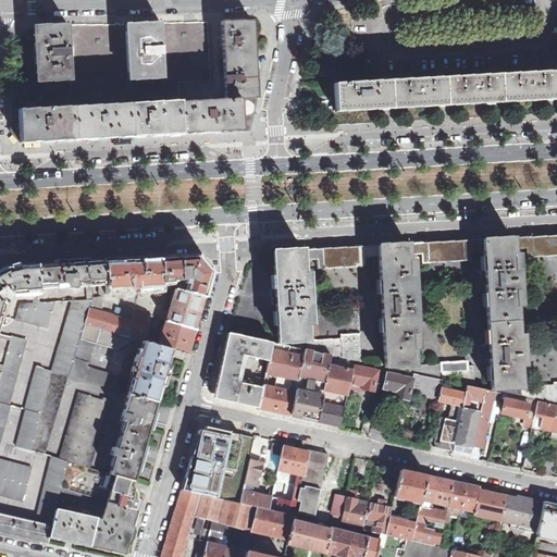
[(182,134),(239,131),(237,99),(257,98),(252,21),(221,21),(225,95),(219,95),(219,100),(181,101),(182,134)]
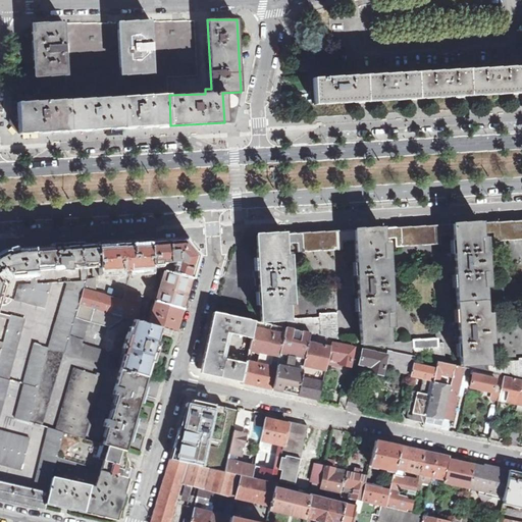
[(123,74),(153,73),(151,20),(119,22),(123,74)]
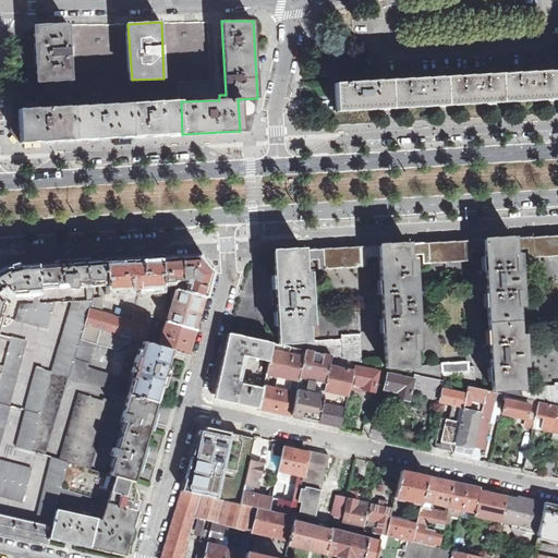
[(39,82),(71,80),(69,24),(36,26),(39,82)]
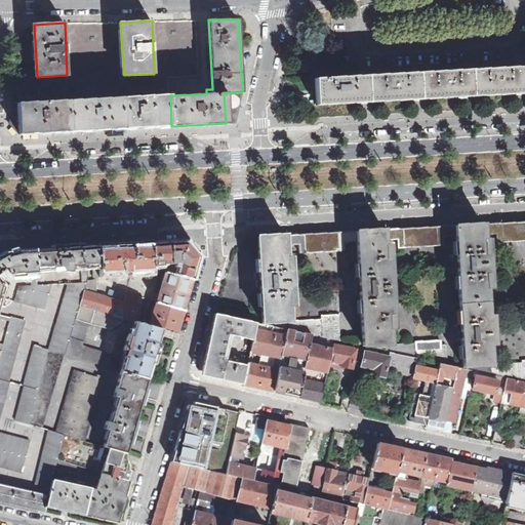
[(524,67),(322,78),(315,79),(316,102),(350,101),(361,99),(375,98),(412,97),(428,96),(463,94),(479,93),(516,91),(524,90),(524,67)]
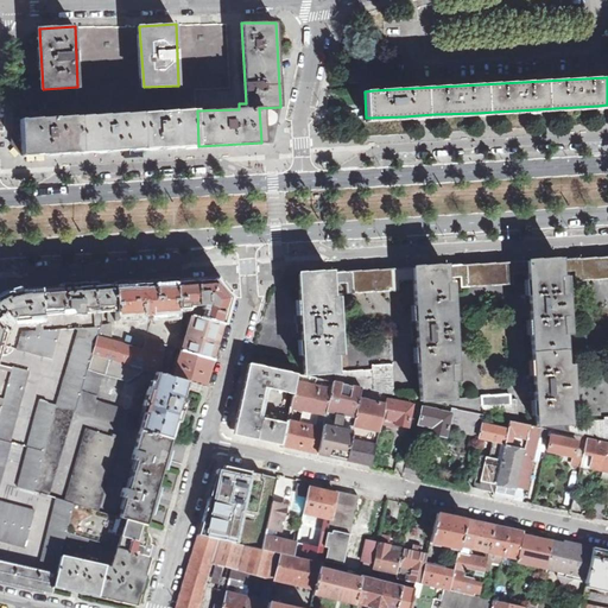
[(259,108),(261,143),(272,141),(280,107),(259,108)]
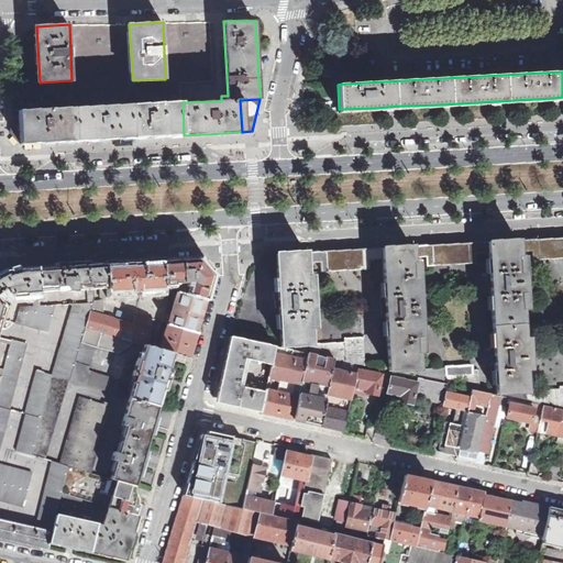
[(154,136),(184,135),(183,102),(183,101),(131,105),(133,138),(133,139),(154,138),(154,136)]
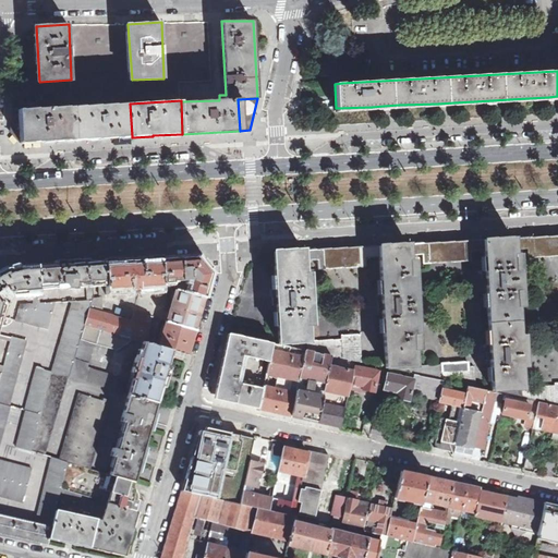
[(99,138),(132,136),(130,104),(74,107),(76,140),(99,138)]
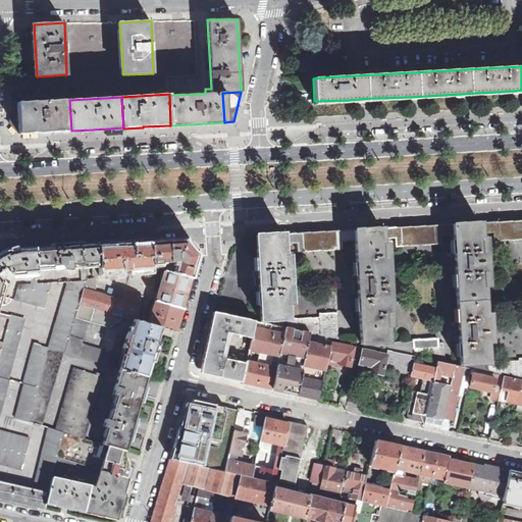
[(71,131),(69,100),(11,103),(9,123),(19,134),(54,132),(54,133),(70,131),(71,131)]
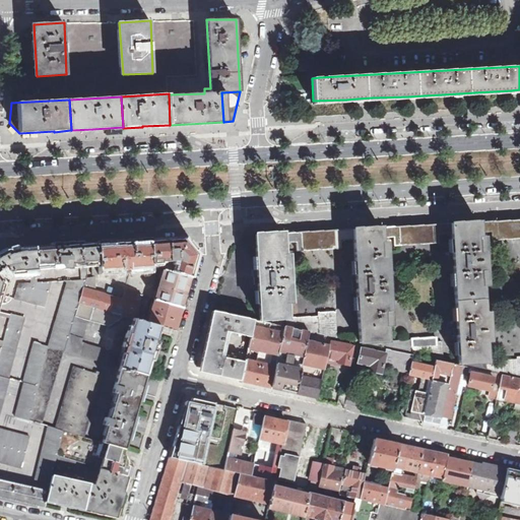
[(478,221),(479,233),(493,232),(493,240),(506,240),(513,239),(519,239),(519,218),(512,219),(478,221)]
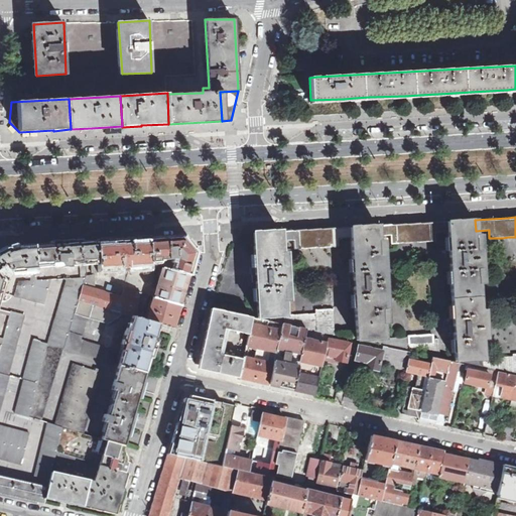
[(476,231),(475,220),(447,222),(448,233),(449,260),(454,326),(456,362),(483,361),(483,359),(482,339),(486,339),(484,310),(480,310),(478,270),(483,269),(481,248),(477,249),(476,231)]
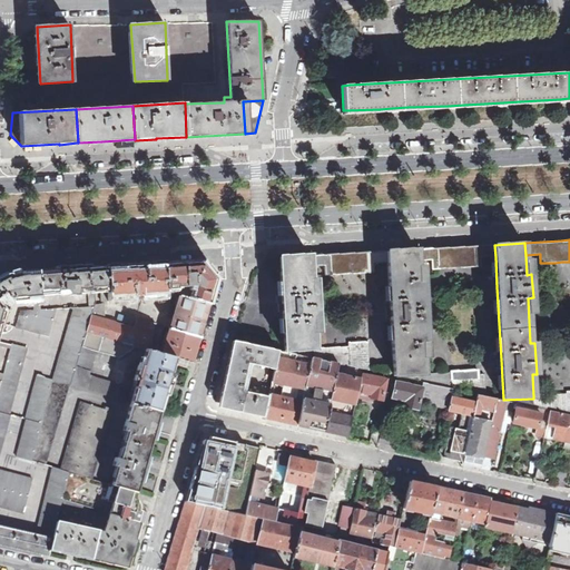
[(495,257),(494,245),(453,247),(418,248),(419,261),(431,261),(432,269),(454,268),(481,266),(481,258),(495,257)]
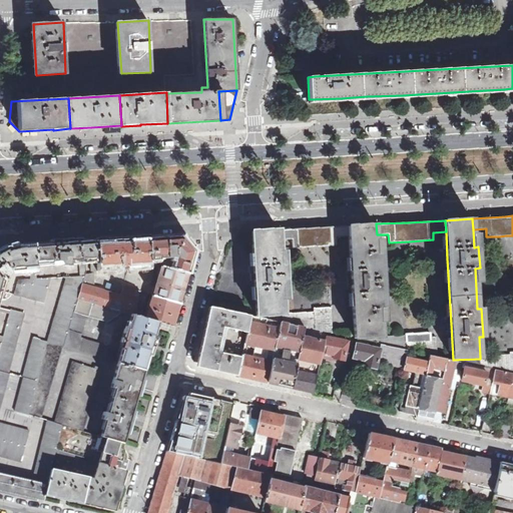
[(377,234),(376,223),(349,225),(349,236),(351,270),(355,339),(383,338),(381,316),(381,310),(385,310),(381,252),(378,252),(378,248),(377,234)]
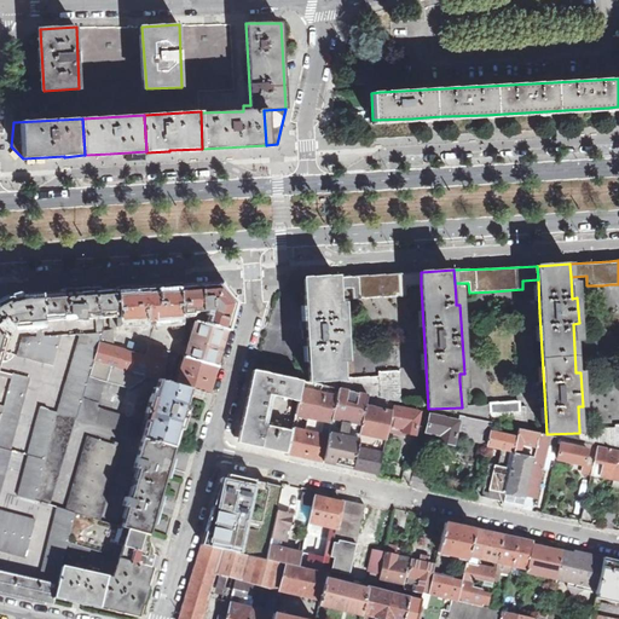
[(421,285),(421,272),(380,275),(337,277),(339,290),(352,289),(352,299),(381,298),(403,296),(406,296),(406,287),(421,285)]
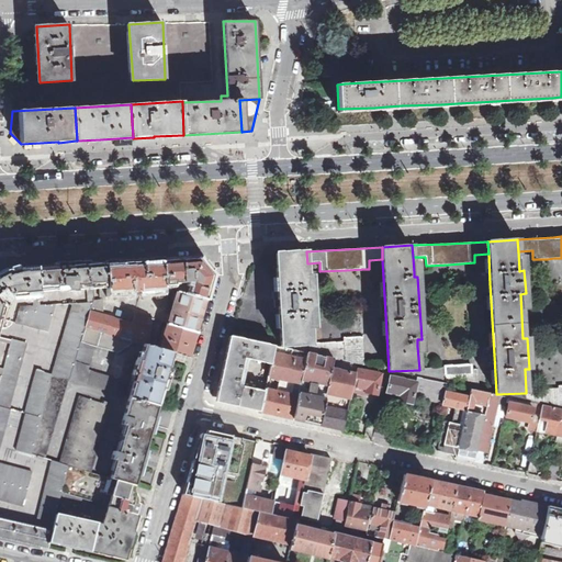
[(307,263),(306,251),(276,253),(277,279),(278,295),(279,313),(280,343),(281,346),(312,345),(311,326),(310,319),(310,313),(315,313),(314,290),(308,291),(307,278),(307,263)]
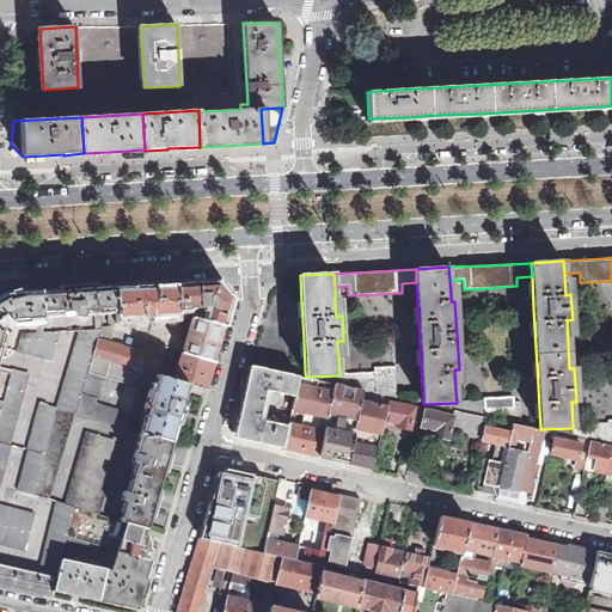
[(176,282),(178,311),(190,308),(194,306),(196,305),(193,318),(225,325),(232,299),(218,281),(176,282)]
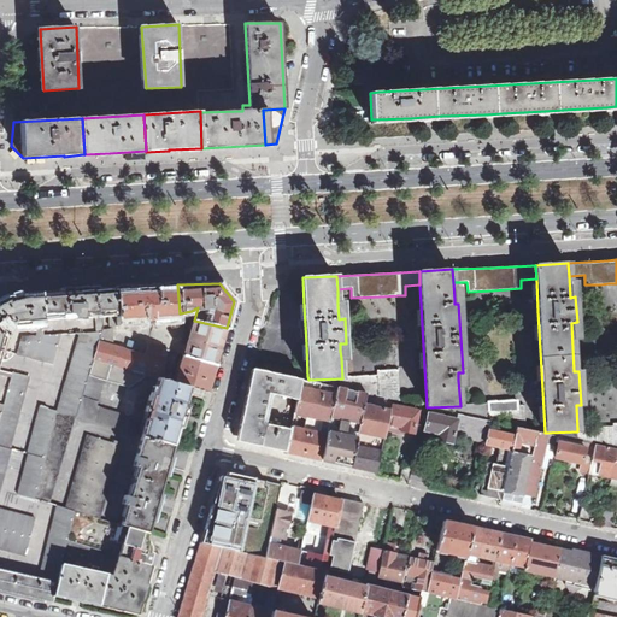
[(112,316),(112,325),(146,323),(146,319),(153,319),(153,323),(181,321),(180,313),(177,285),(115,288),(117,316),(112,316)]
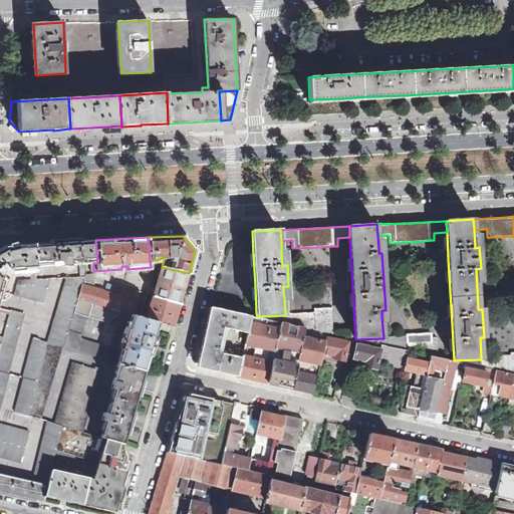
[(93,263),(97,263),(95,240),(34,243),(36,267),(63,265),(62,266),(70,266),(70,264),(80,264),(87,263),(93,263)]
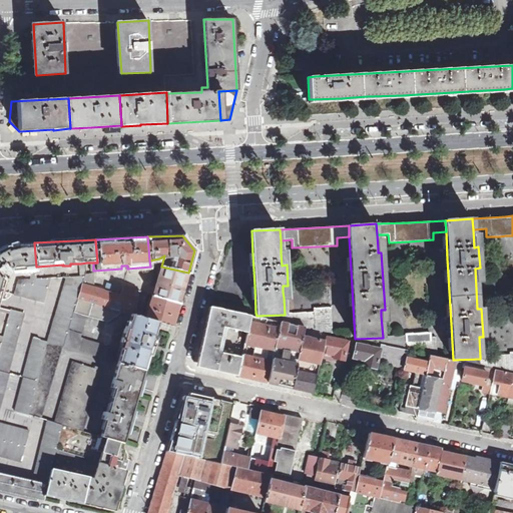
[(34,242),(23,243),(19,243),(11,245),(10,245),(9,244),(6,245),(2,247),(0,247),(0,300),(6,277),(11,274),(11,273),(30,271),(37,271),(36,267),(34,242)]
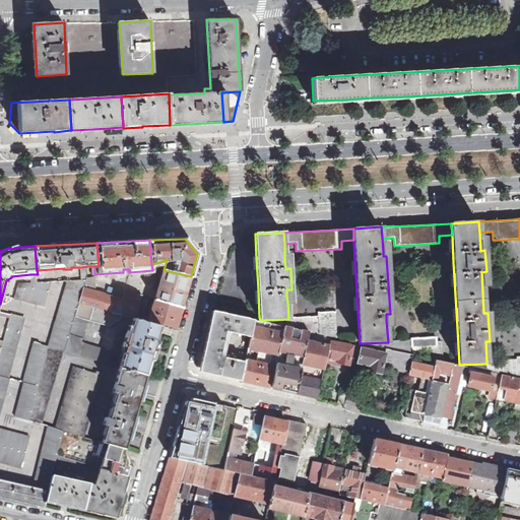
[(191,276),(164,270),(155,299),(182,306),(191,276)]
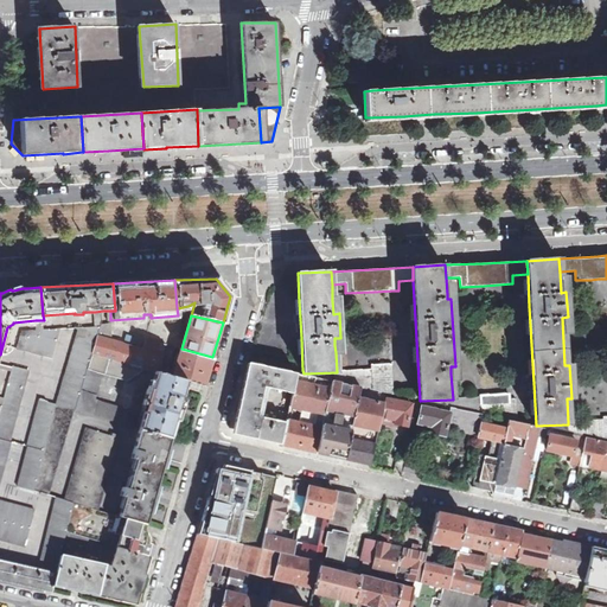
[(103,324),(102,326),(100,337),(113,340),(112,328),(103,324)]
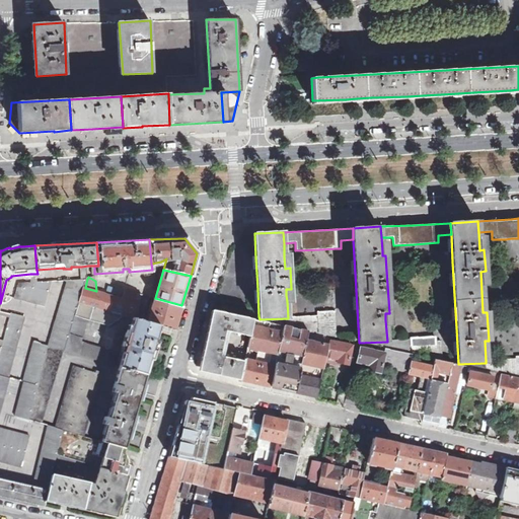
[(82,279),(69,280),(50,346),(64,351),(66,351),(80,303),(85,288),(87,279),(82,279)]
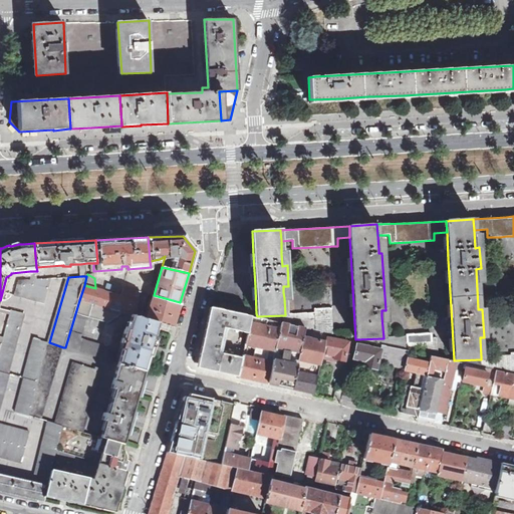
[(37,279),(38,284),(31,285),(17,285),(15,294),(45,302),(52,278),(37,279)]
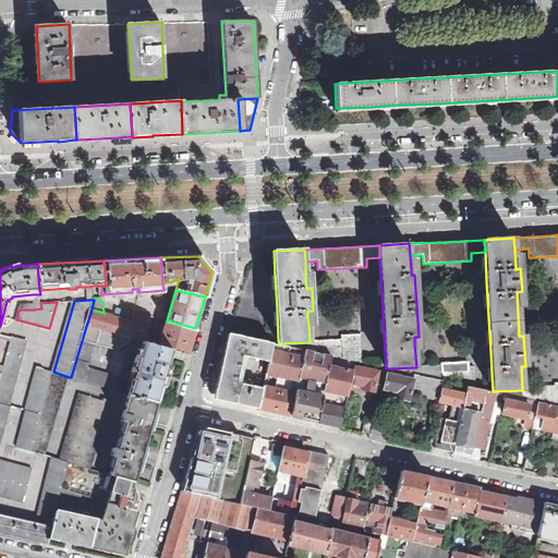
[(104,313),(92,310),(86,326),(133,339),(144,342),(146,343),(154,316),(135,311),(133,320),(104,313)]
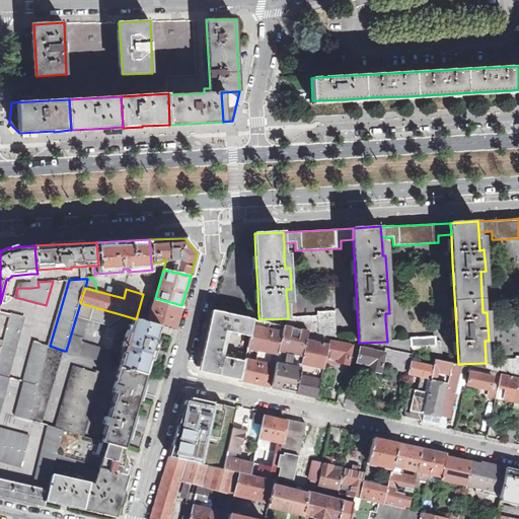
[(181,305),(155,298),(148,322),(160,325),(175,329),(181,305)]
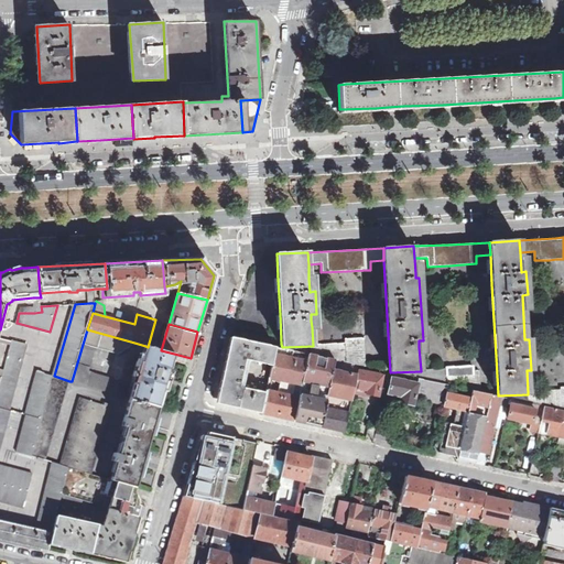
[(72,381),(117,394),(120,383),(114,381),(115,378),(89,370),(97,347),(122,355),(123,350),(128,351),(133,349),(134,343),(87,329),(72,381)]
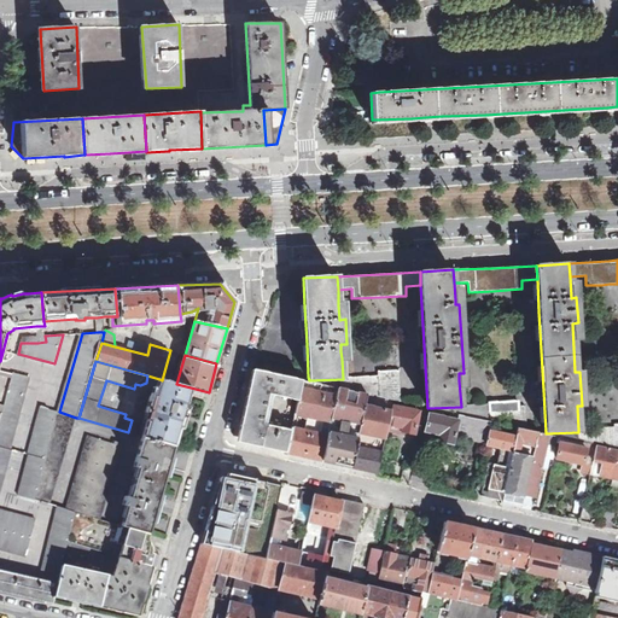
[(254,369),(238,435),(243,443),(286,453),(293,421),(285,419),(283,427),(267,425),(266,431),(261,430),(269,394),(298,401),(303,379),(254,369)]
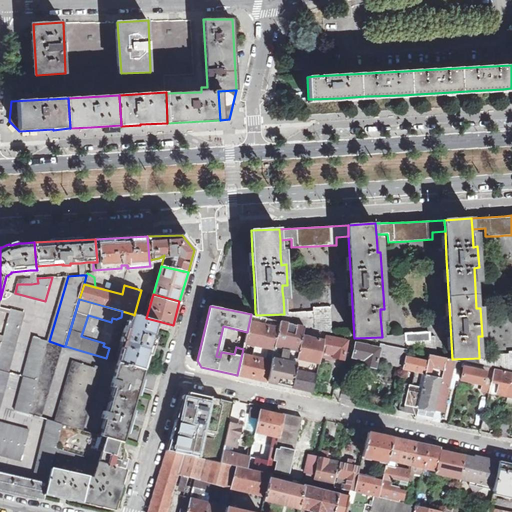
[(284,314),(284,322),(305,327),(327,331),(332,333),(331,308),(314,309),(315,312),(291,313),(284,314)]
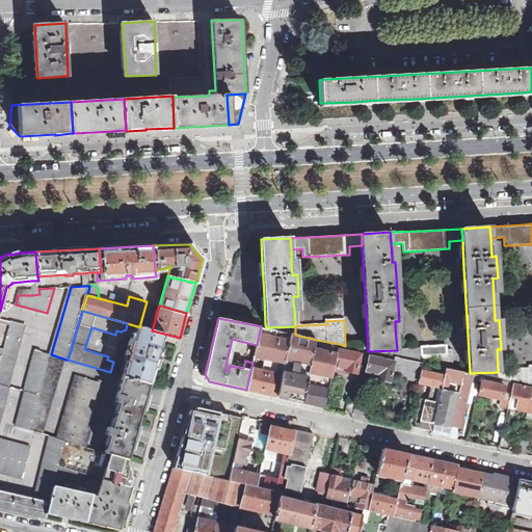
[(0,383),(9,387),(26,326),(11,323),(11,325),(8,335),(3,353),(1,353),(0,360),(0,362),(0,363),(0,364),(0,383)]
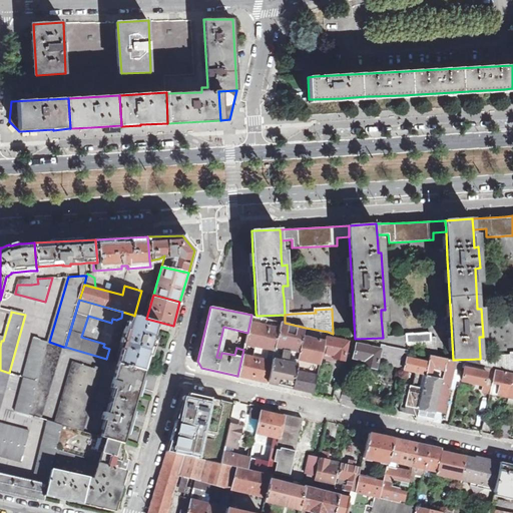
[(134,316),(132,315),(127,329),(125,328),(122,342),(124,343),(119,363),(144,371),(149,353),(152,354),(153,349),(152,349),(153,345),(154,345),(155,343),(157,338),(154,337),(156,329),(158,322),(146,319),(134,316)]
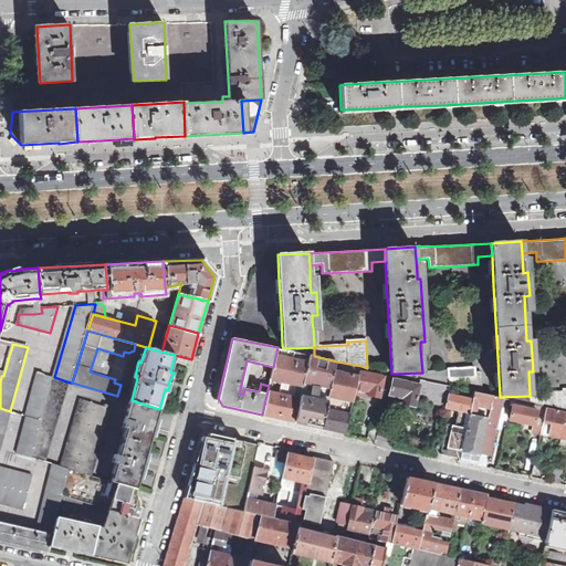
[(262,415),(295,421),(310,355),(283,349),(278,347),(273,367),(269,386),(262,415)]
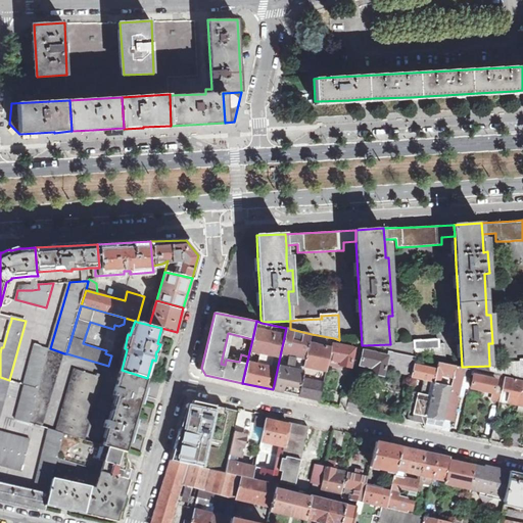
[(273,389),(298,395),(302,378),(304,366),(308,344),(312,334),(290,329),(286,328),(273,389)]
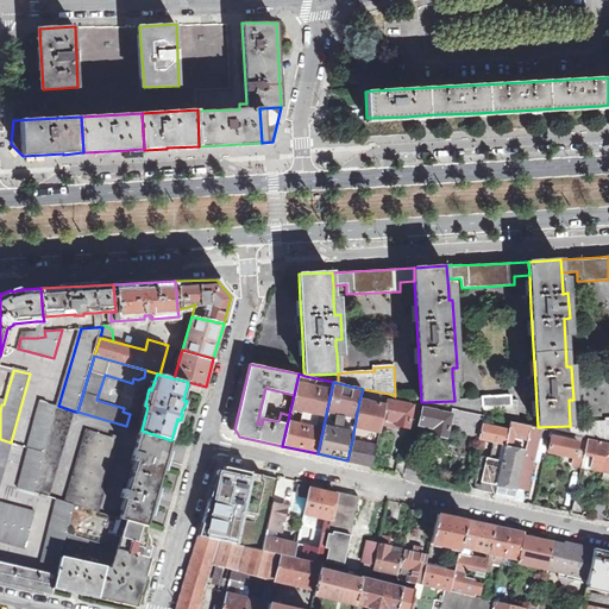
[(363,389),(359,401),(387,407),(388,401),(389,394),(363,389)]
